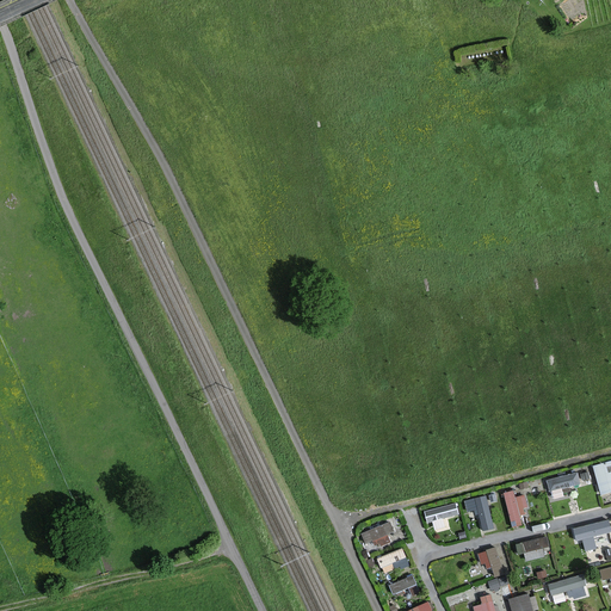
[(610,458),(594,462),(600,492),(610,489),(610,458)]
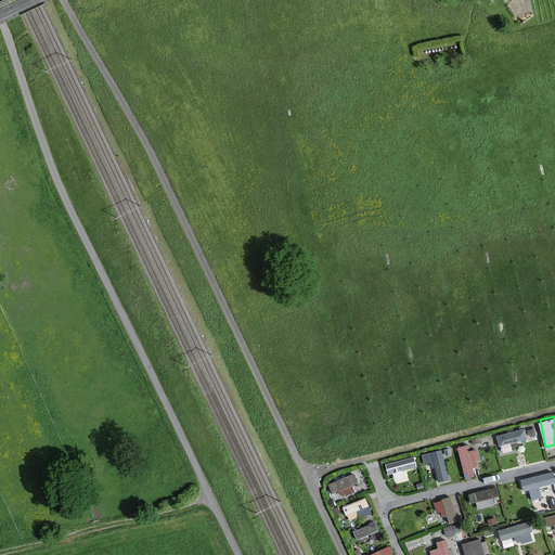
[(499,442),(527,439),(526,428),(498,431),(499,442)]
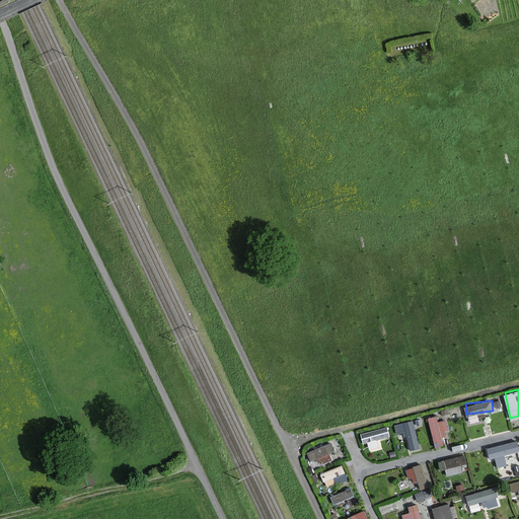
[(434,445),(444,444),(443,432),(449,431),(448,419),(438,420),(437,414),(430,415),(434,445)]
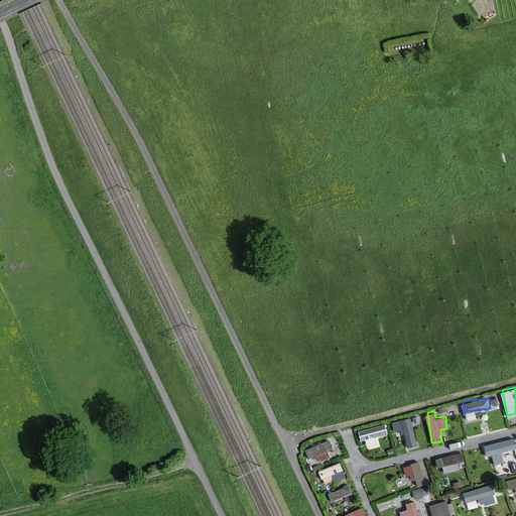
[(405,428),(407,446),(418,445),(414,416),(393,419),(395,430),(405,428)]
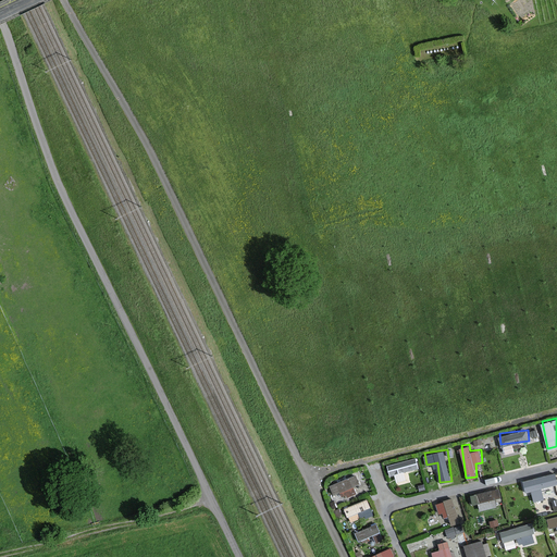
[(387,461),(388,473),(419,469),(417,457),(387,461)]
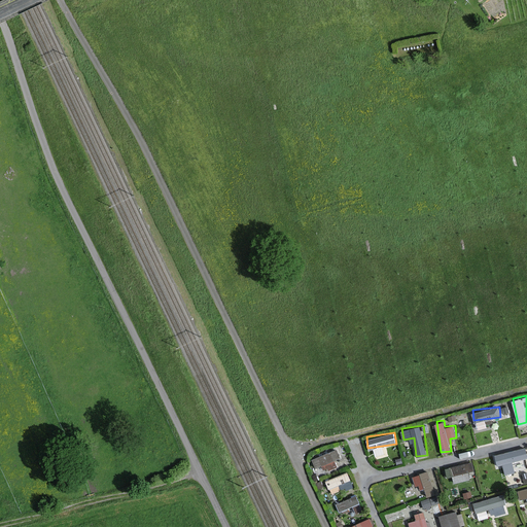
[(526,452),(526,447),(495,451),(496,463),(504,462),(505,470),(526,467),(526,452)]
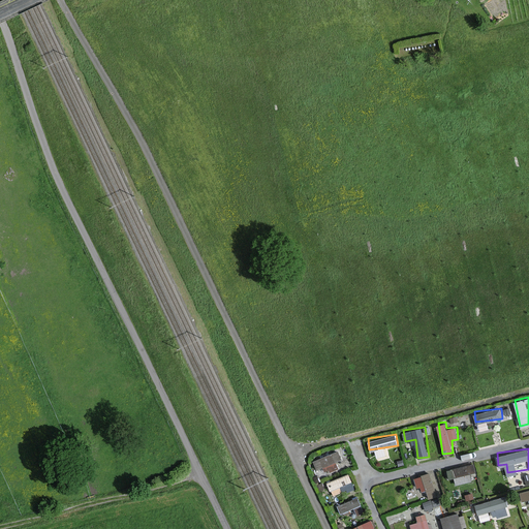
[(343,465),(336,449),(313,459),(317,468),(324,465),(328,471),(343,465)]
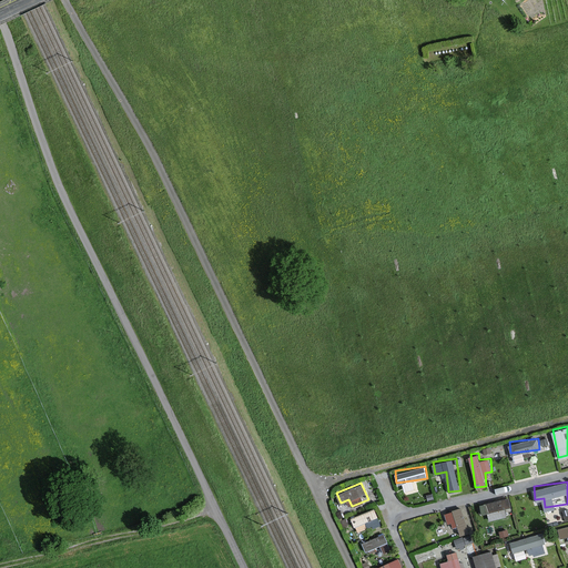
[(510,497),(485,499),(487,518),(507,516),(505,505),(510,505),(510,497)]
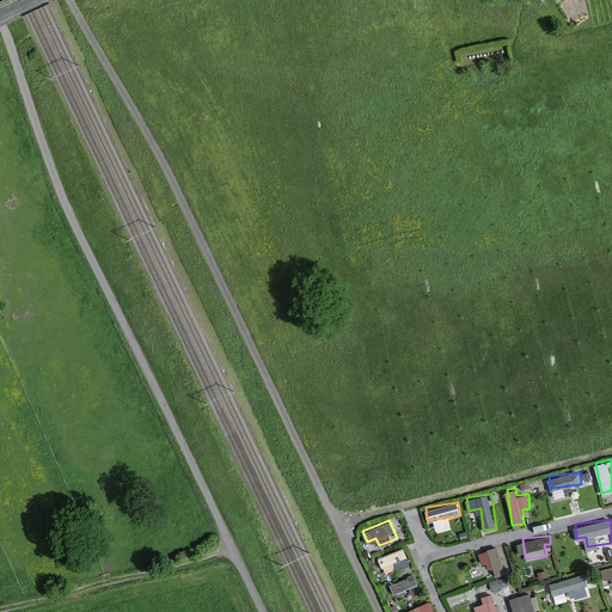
[(378,556),(385,573),(411,562),(404,545),(378,556)]
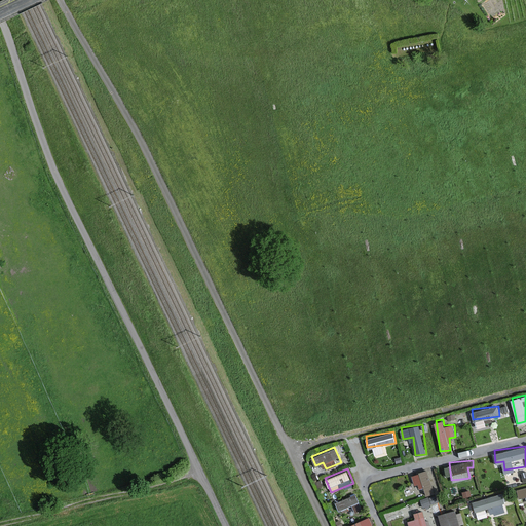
[(427,468),(414,473),(422,496),(436,491),(427,468)]
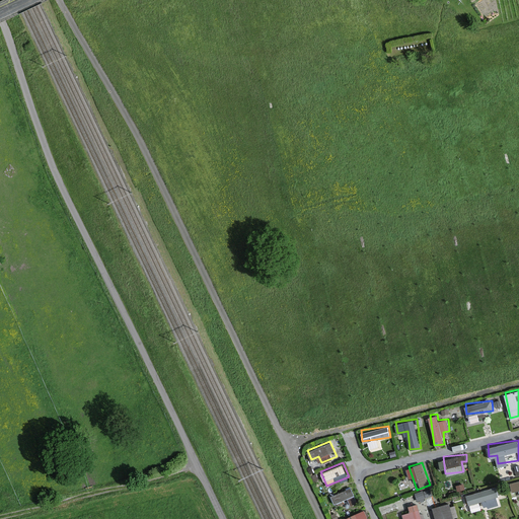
[(518,478),(510,479),(511,490),(518,488),(518,478)]
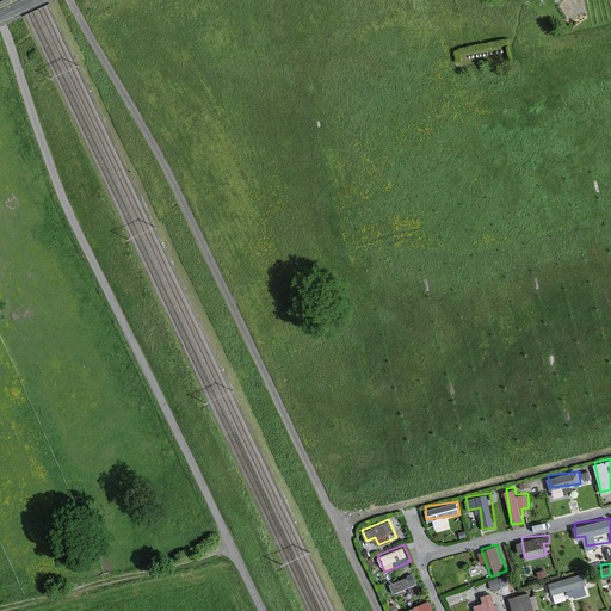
[(582,571),(548,581),(555,602),(588,592),(582,571)]
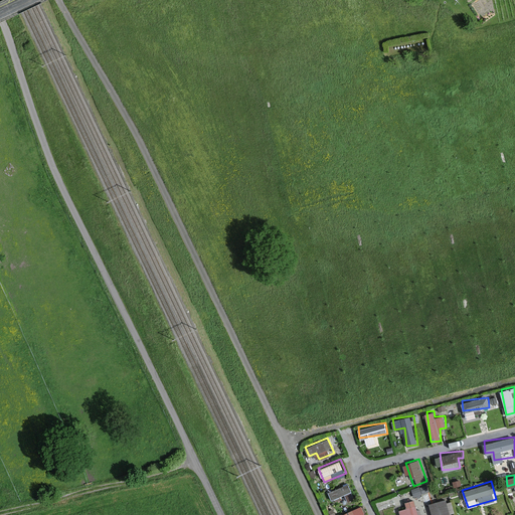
[(349,482),(328,490),(331,498),(352,489),(349,482)]
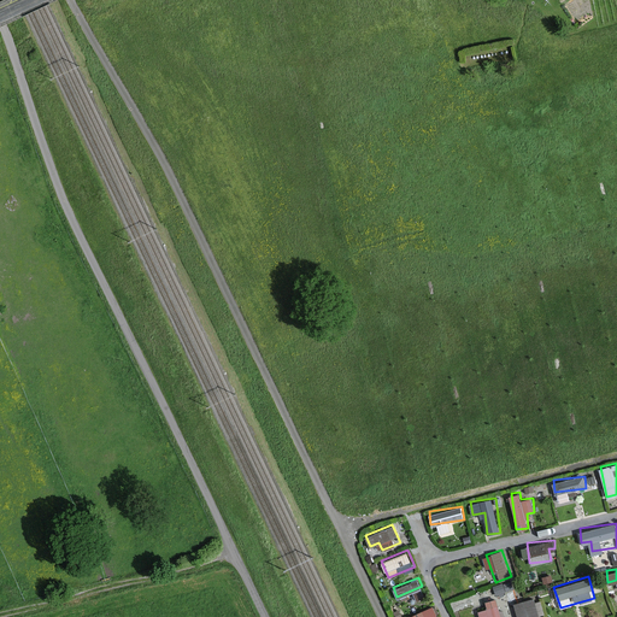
[(513,603),(517,616),(540,616),(534,595),(513,603)]
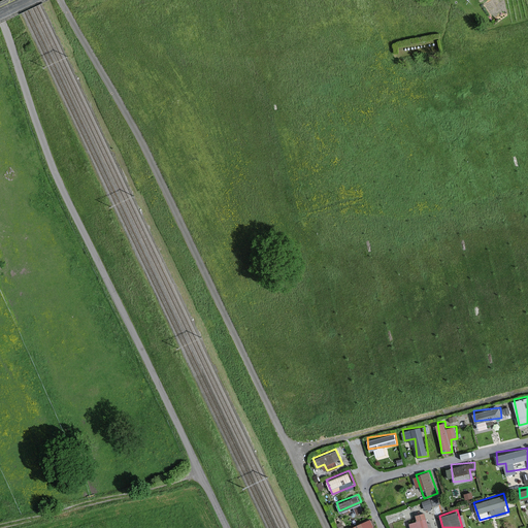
[(407,518),(410,527),(430,527),(426,513),(407,518)]
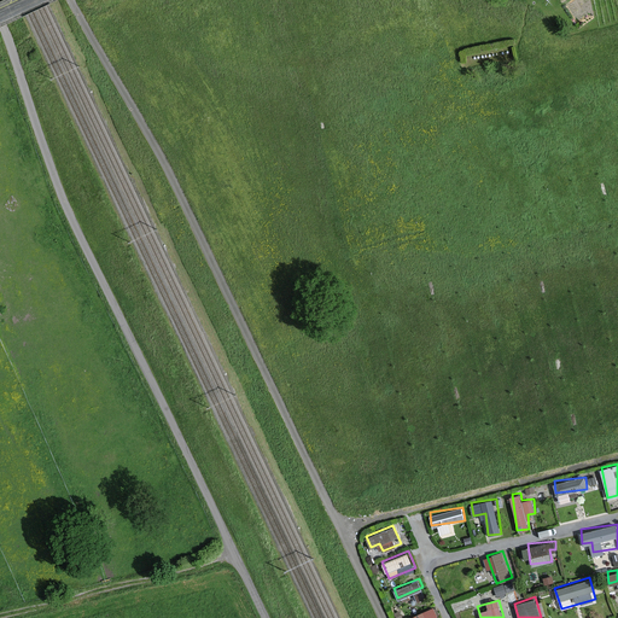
[(408,617),(433,617),(438,616),(433,605),(408,617)]
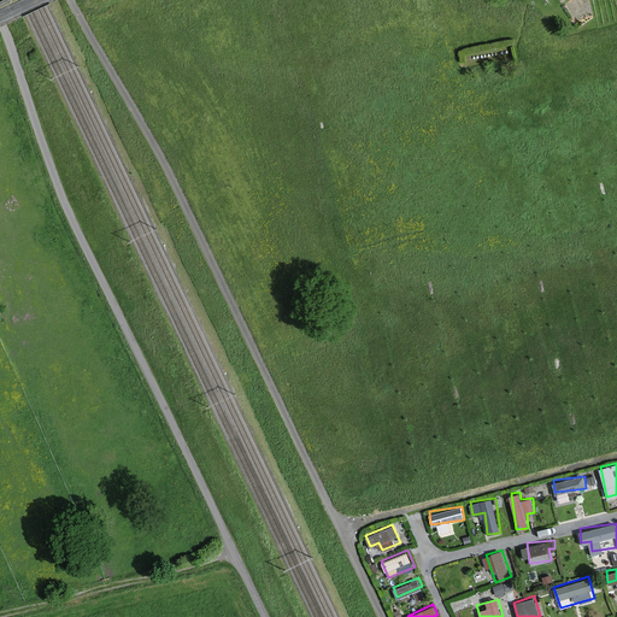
All buildings are outlined.
